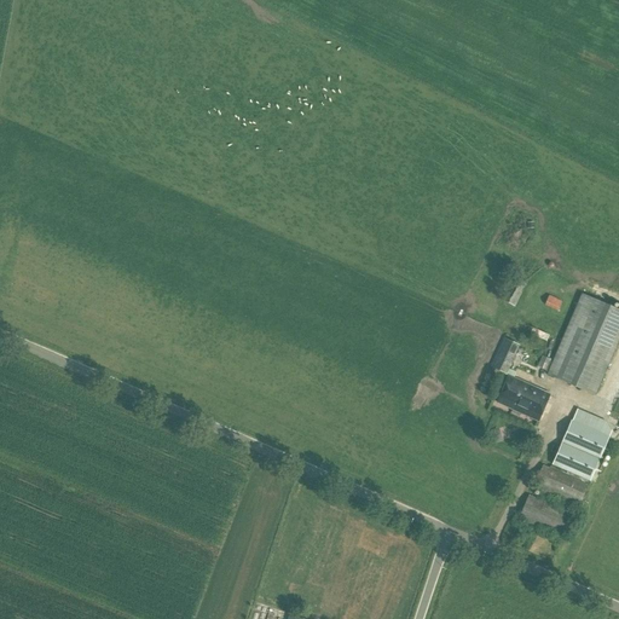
[(549,295),(544,305),(557,312),(562,302),(549,295)]
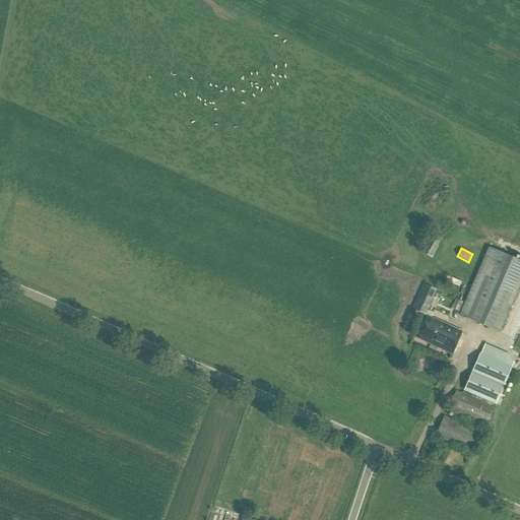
[(519,261),(488,248),(459,315),(499,332),(519,281),(519,261)]
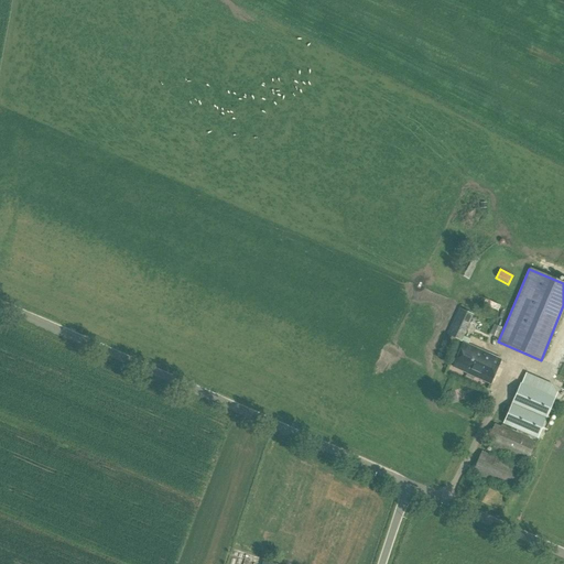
[(462,310),(449,336),(462,342),(464,343),(453,367),(467,373),(467,376),(473,379),(475,377),(489,383),(500,359),(468,345),(470,340),(464,337),(474,315),(462,310)]
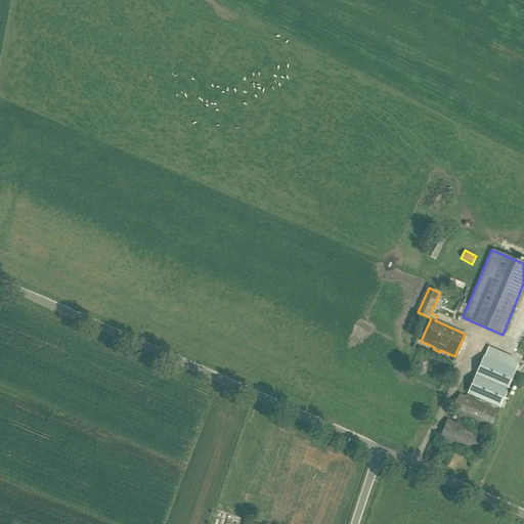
[(459,301),(454,310),(463,313),(467,305),(459,301)]
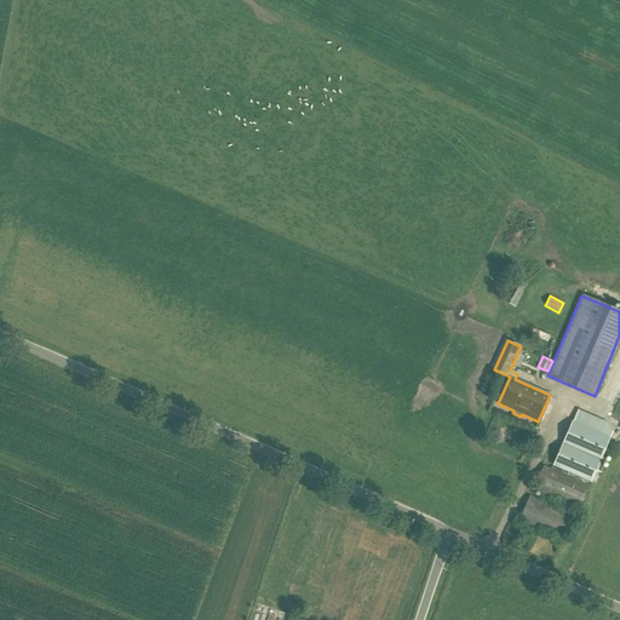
[(570,426),(552,468),(590,483),(609,438),(573,423),(570,426)]
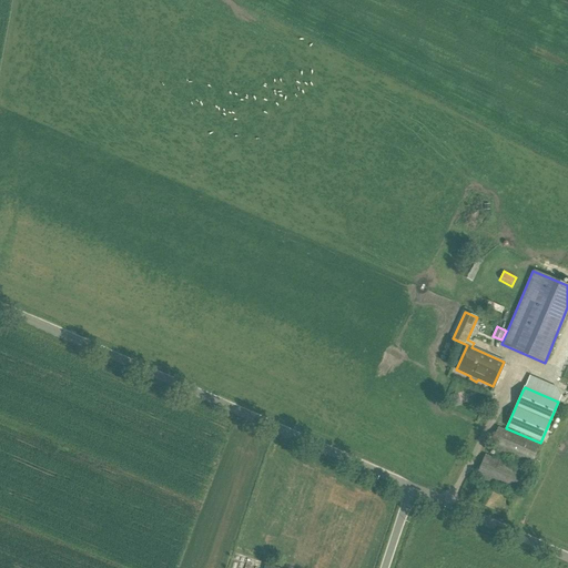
[(450,395),(448,401),(449,405),(454,407),(462,405),(457,393),(450,395)]
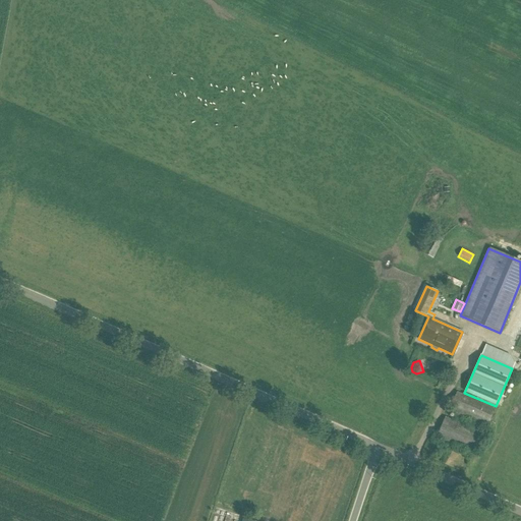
[(456,393),(448,411),(485,427),(494,410),(456,393)]
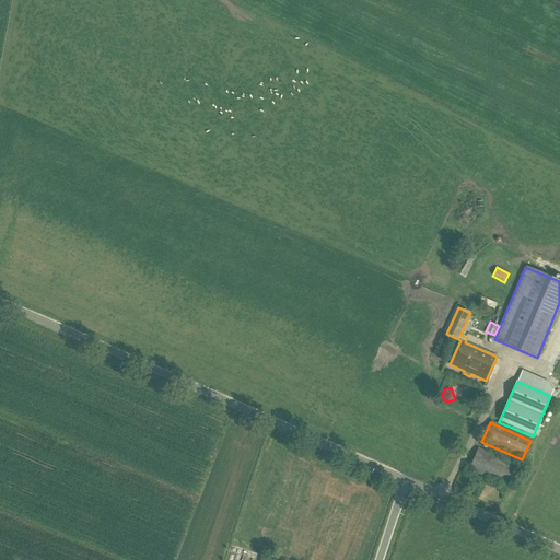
[(477,450),(469,469),(510,488),(518,468),(477,450)]
